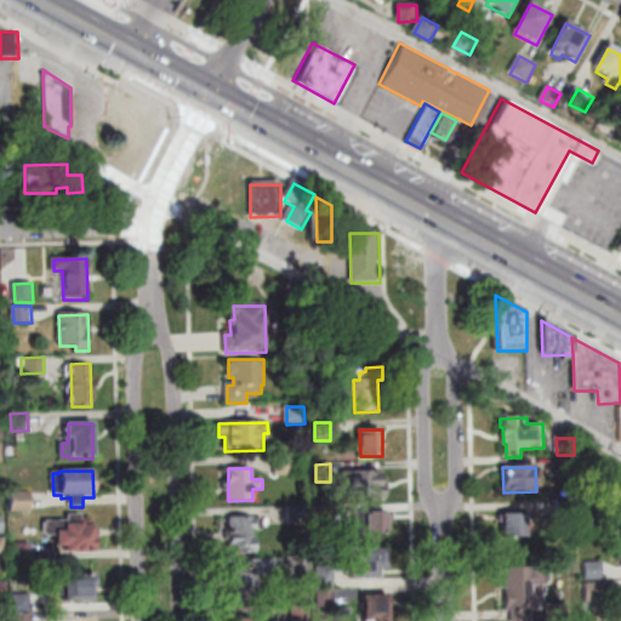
[(385,501),(346,502),(345,472),(372,472),(372,480),(385,479),(385,501)]
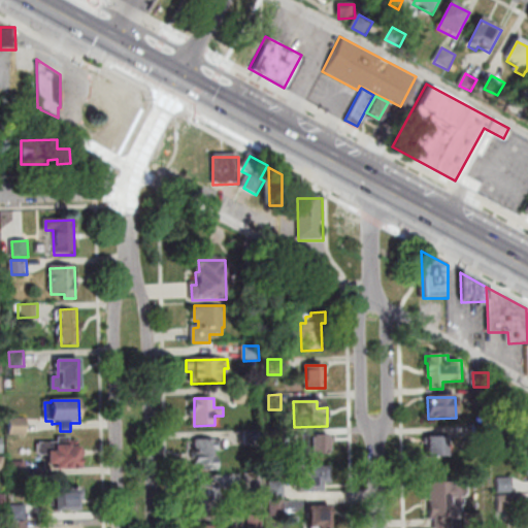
[(509,431),(495,432),(495,418),(509,417),(509,431)]
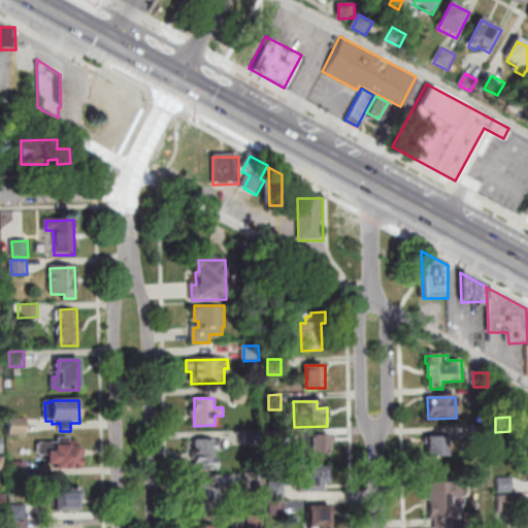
[(27,418),(27,433),(10,433),(10,418),(27,418)]
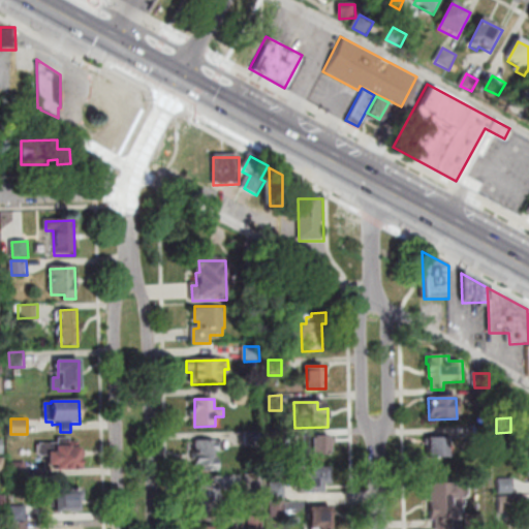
[(476,440),(475,425),(490,425),(491,440),(476,440)]
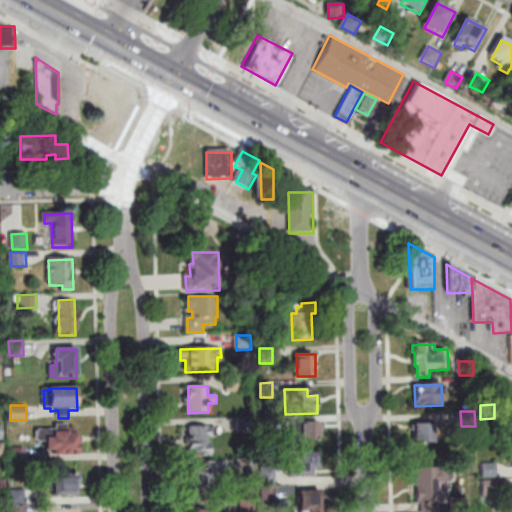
[(276,431),(259,431),(259,418),(275,417),(276,431)]
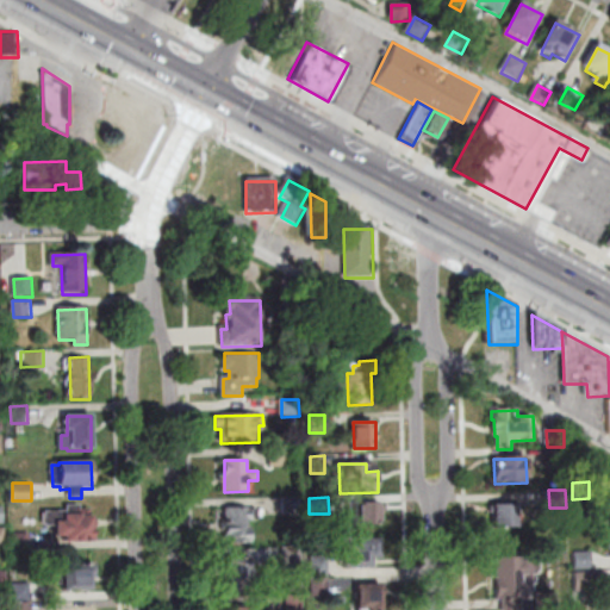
[(349,503),(379,503),(380,523),(350,524),(349,503)]
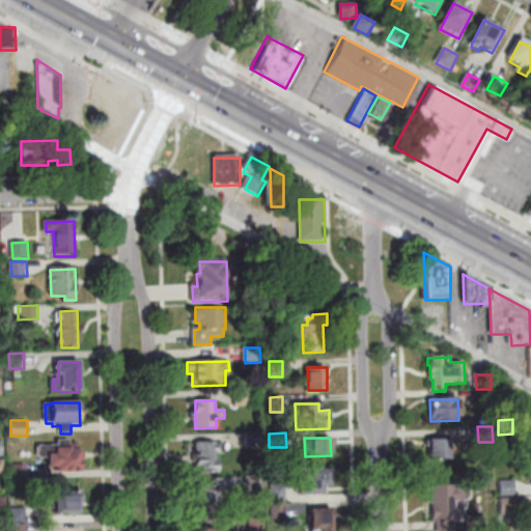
[(430,462),(430,442),(450,441),(450,462),(430,462)]
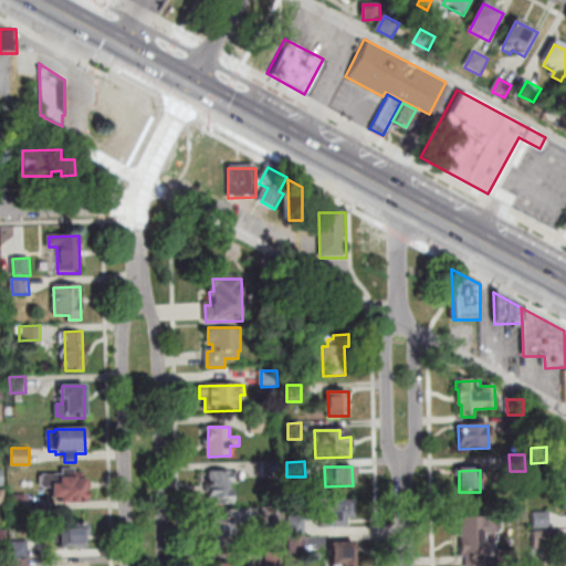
[(42,477),(62,477),(61,471),(74,471),(74,477),(83,475),(84,507),(59,509),(59,502),(51,502),(51,490),(42,490),(42,477)]
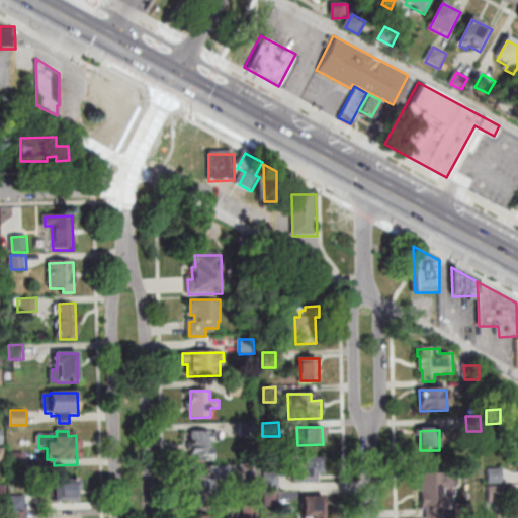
[(220,432),(220,442),(211,442),(212,448),(213,447),(213,462),(199,462),(199,458),(192,458),(192,448),(194,448),(193,432),(211,431),(211,432),(220,432)]
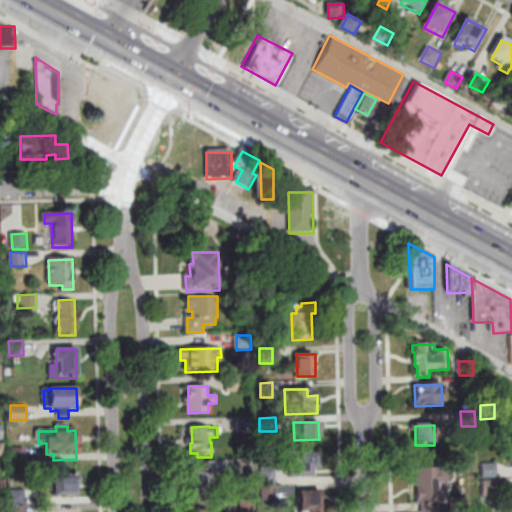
[(27,462),(12,463),(11,448),(26,447),(27,462)]
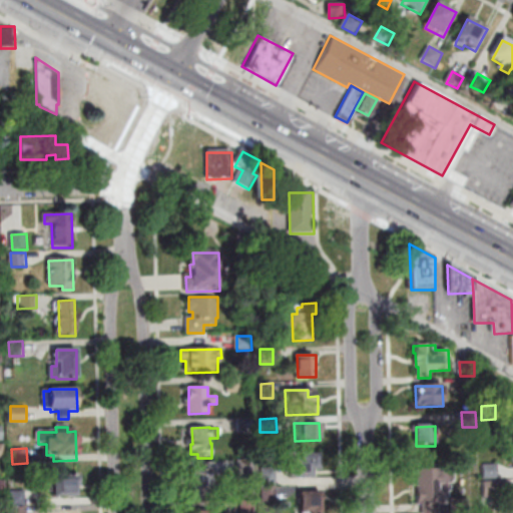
[(290,452),(300,452),(300,454),(319,454),(320,470),(312,470),(312,478),(294,478),(294,475),(291,476),(290,452)]
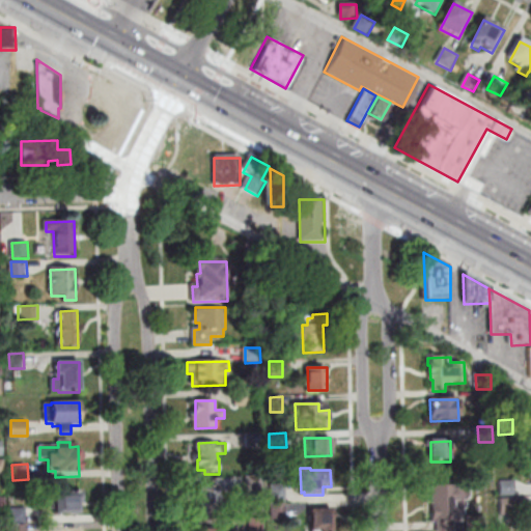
[(263,477),(263,493),(248,493),(248,477),(263,477)]
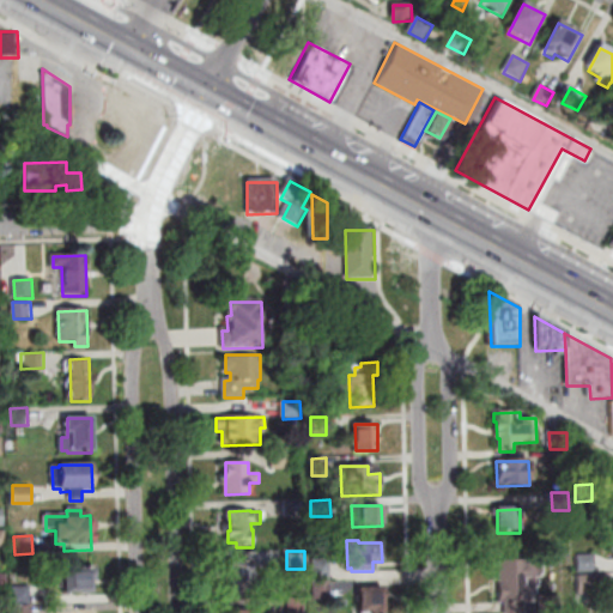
[(578,571),(578,553),(595,553),(595,571),(578,571)]
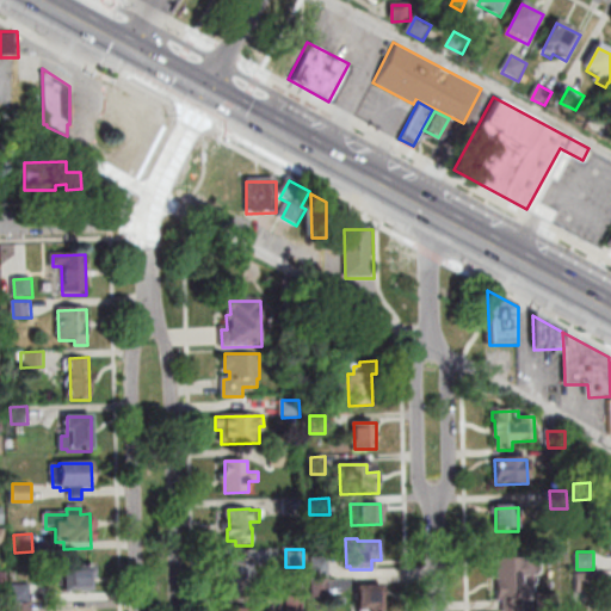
[(331,579),(314,579),(313,555),(329,555),(331,579)]
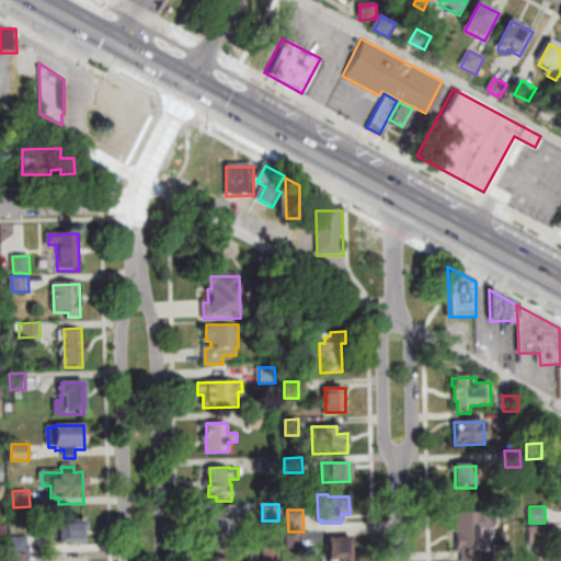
[(458,515),(479,514),(480,539),(484,539),(488,541),(488,550),(485,552),(480,552),(480,560),(464,560),(464,552),(459,552),(458,515)]
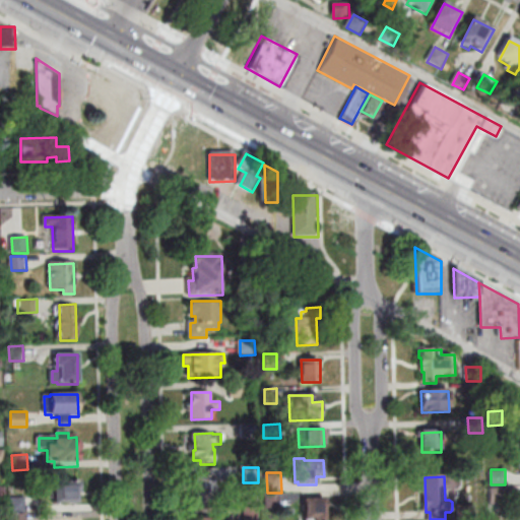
[(195,479),(213,479),(213,504),(208,505),(208,507),(194,507),(194,494),(195,494),(195,479)]
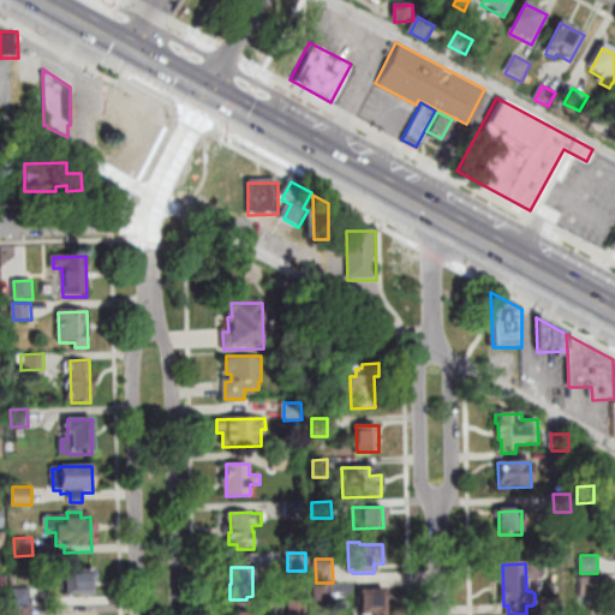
[(63,574),(95,573),(96,587),(91,587),(91,599),(64,601),(63,574)]
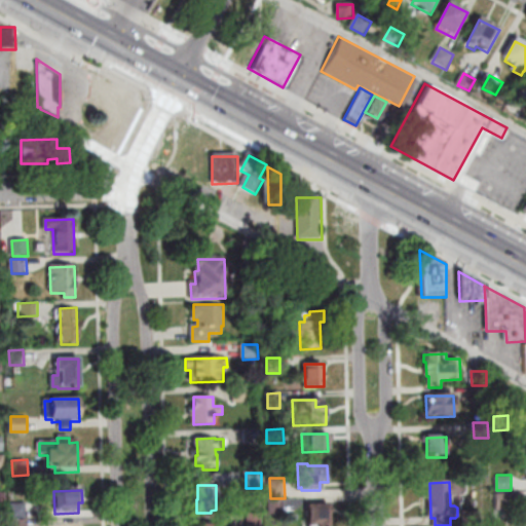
[(514,510),(498,511),(498,494),(513,494),(514,510)]
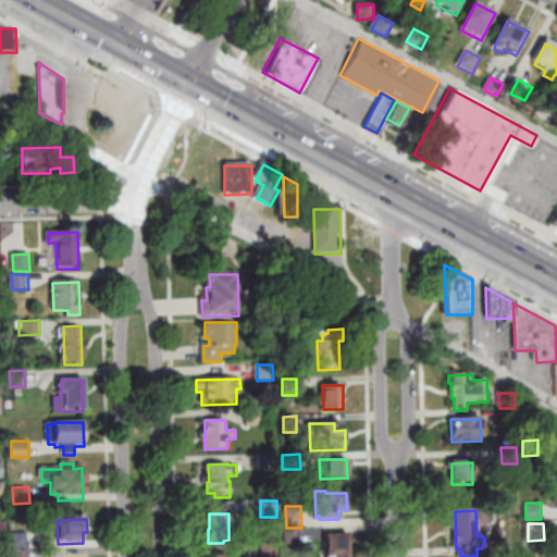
[(300,543),(286,544),(285,529),(299,529),(300,543)]
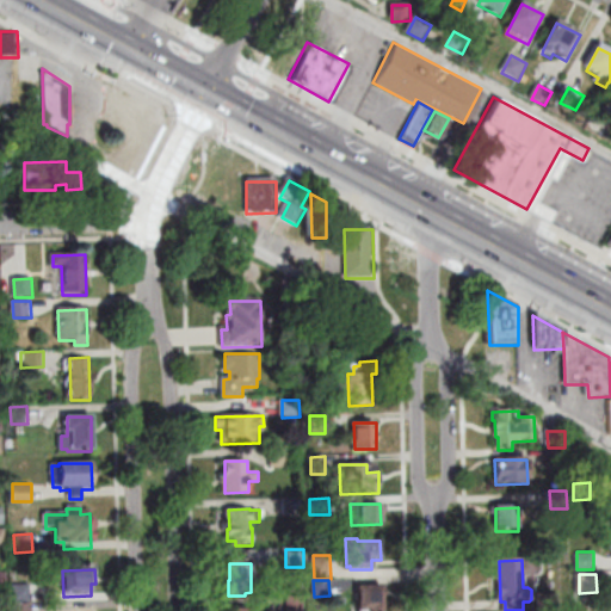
[(359,610),(358,585),(382,585),(382,610),(359,610)]
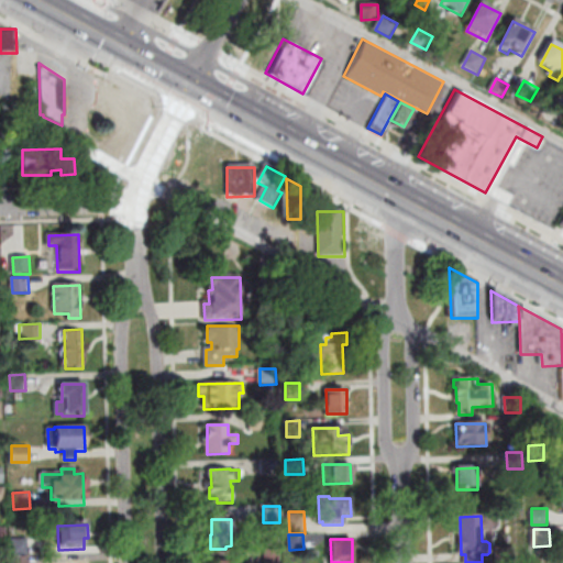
[(13,540),(28,540),(29,554),(14,555),(13,540)]
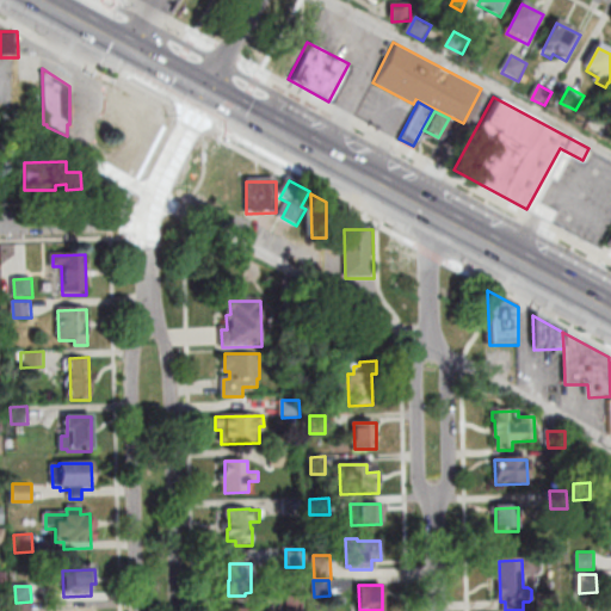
[(541,610),(541,592),(560,591),(561,610),(541,610)]
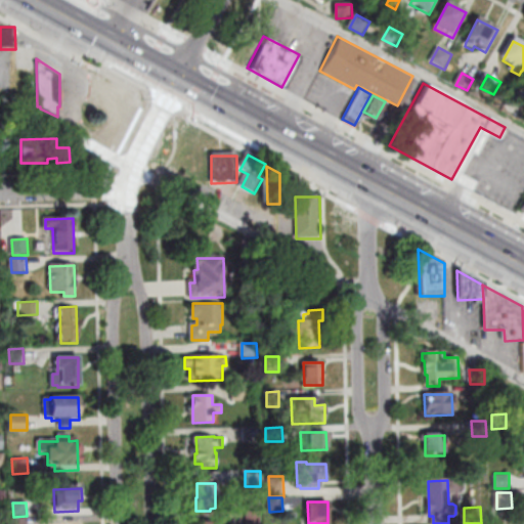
[(261,512),(261,523),(247,523),(247,512),(261,512)]
